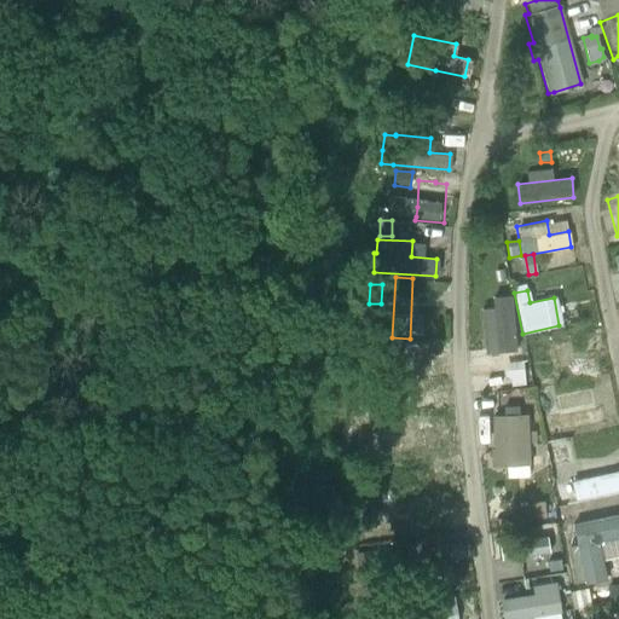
[(516,351),(512,296),(493,298),(498,352),(513,351),(516,351)]
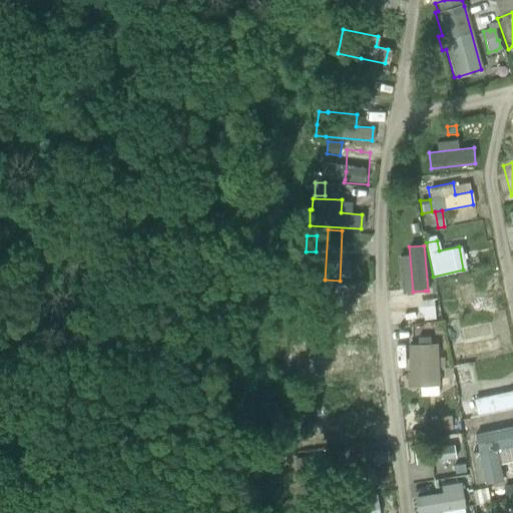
[(315,292),(316,307),(316,328),(301,329),(301,344),(332,343),(330,306),(353,304),(352,291),(315,292)]
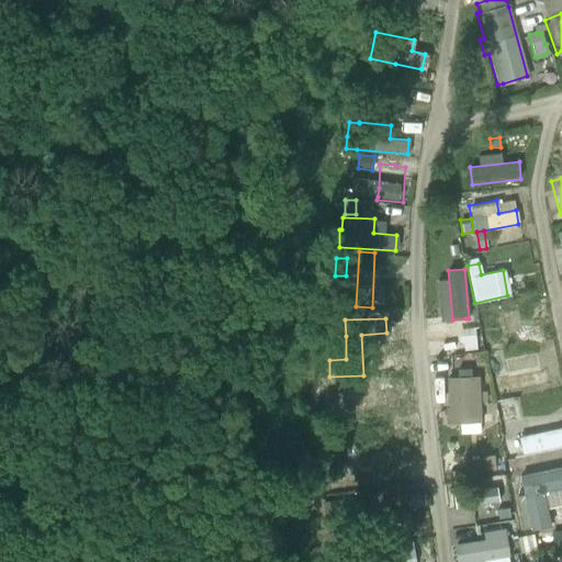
[(490,338),(486,339),(489,349),(503,346),(503,345),(499,330),(489,333),(490,338)]
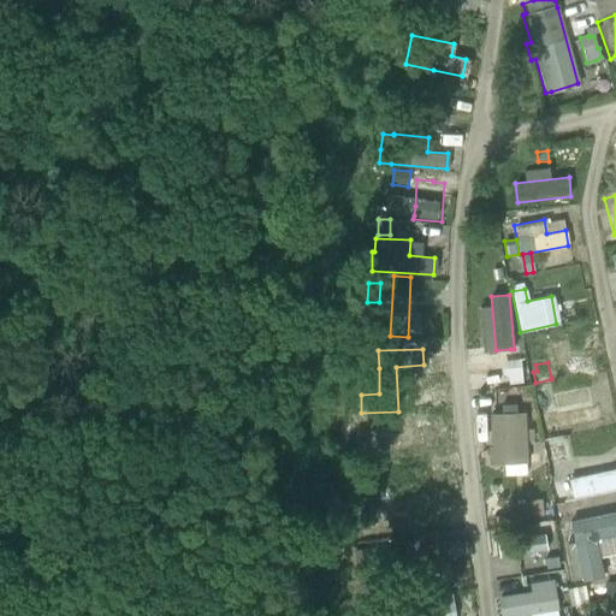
[(550,400),(539,402),(543,416),(554,415),(550,400)]
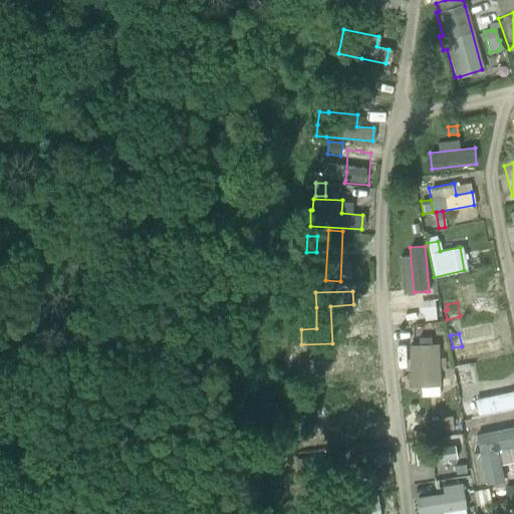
[(410,373),(408,373),(408,388),(422,388),(440,387),(441,387),(439,344),(432,345),(431,337),(419,338),(419,345),(409,346),(410,373)]
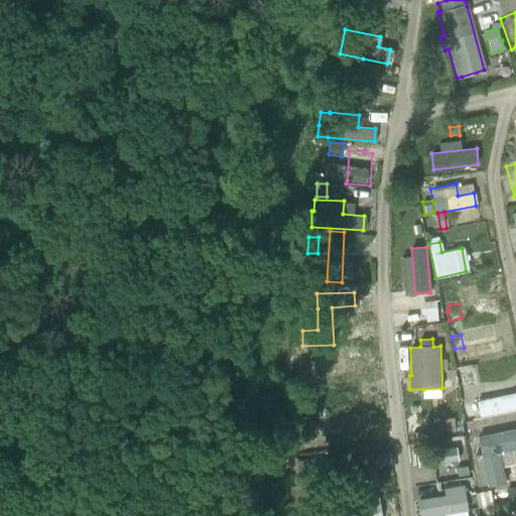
[(508,353),(505,341),(464,349),(465,359),(466,361),(508,353)]
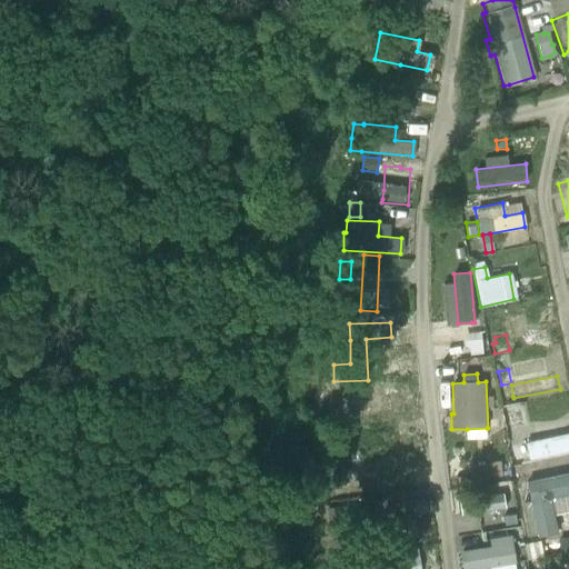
[(400,385),(347,393),(351,419),(405,411),(400,385)]
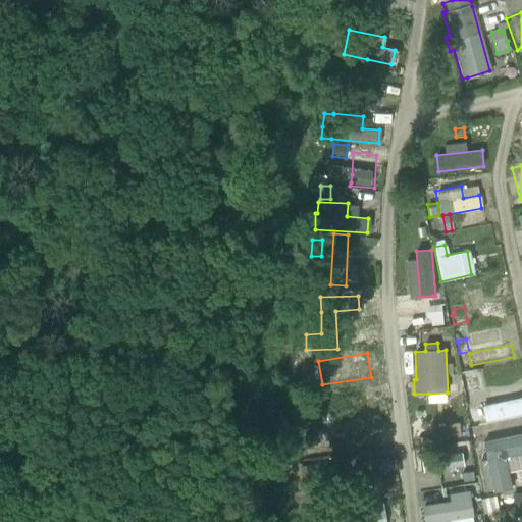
[(296,368),(295,383),(306,383),(307,383),(307,369),(305,369),(296,368)]
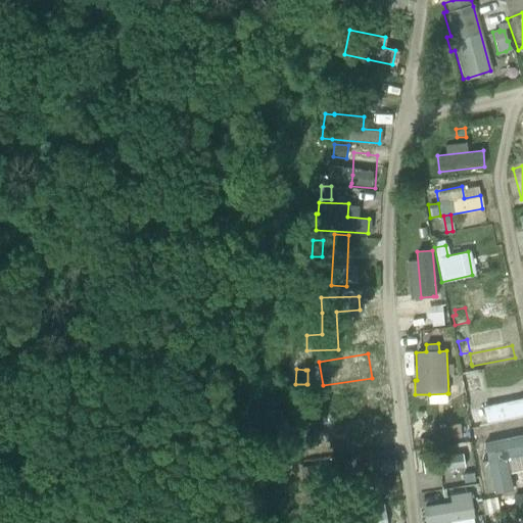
[(466,396),(482,393),(478,375),(477,371),(462,374),(466,396)]
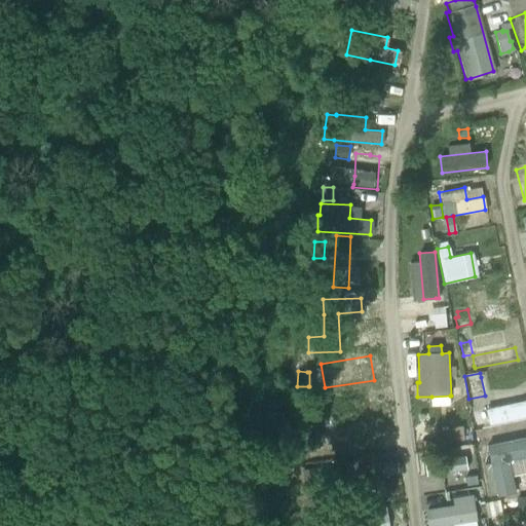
[(525,397),(524,386),(491,393),(494,411),(525,404),(525,397)]
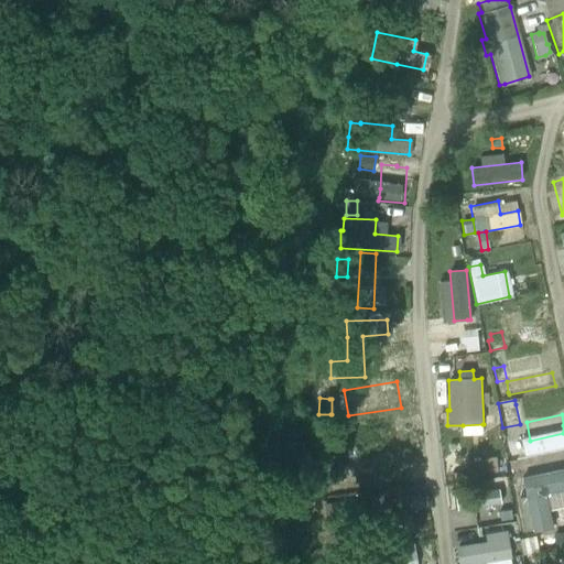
[(522,440),(505,443),(508,458),(525,455),(522,440)]
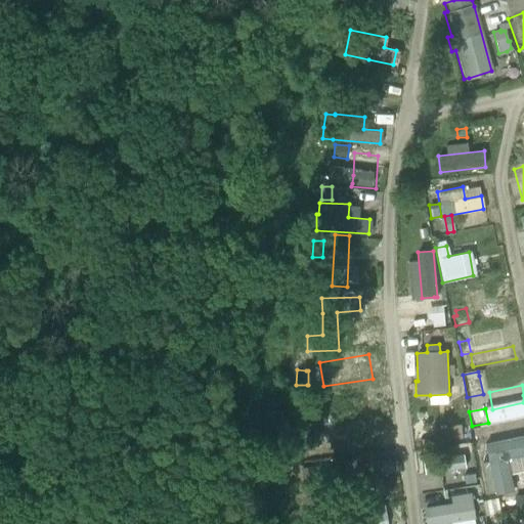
[(435,441),(463,438),(461,426),(434,429),(435,441)]
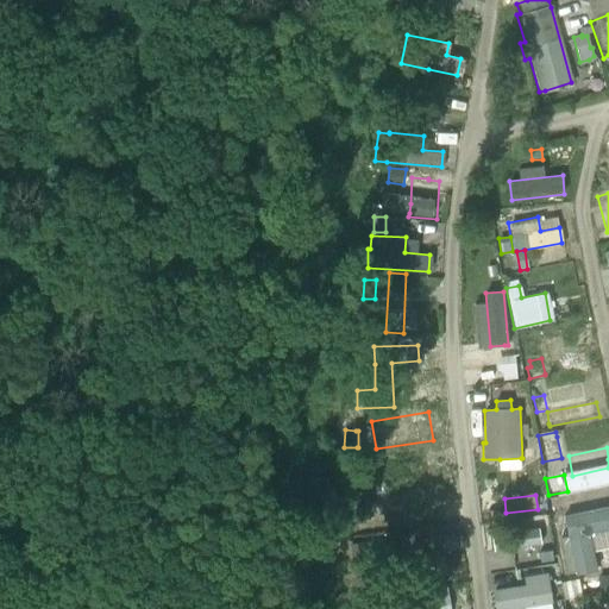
[(569,537),(560,538),(567,571),(576,570),(576,575),(596,570),(592,550),(608,546),(608,507),(564,516),(569,537)]
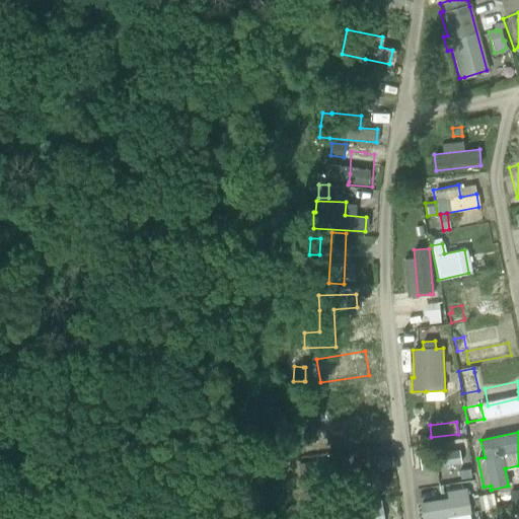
[(448,500),(422,504),(424,518),(446,518),(446,515),(468,512),(465,497),(468,497),(466,488),(447,491),(448,500)]
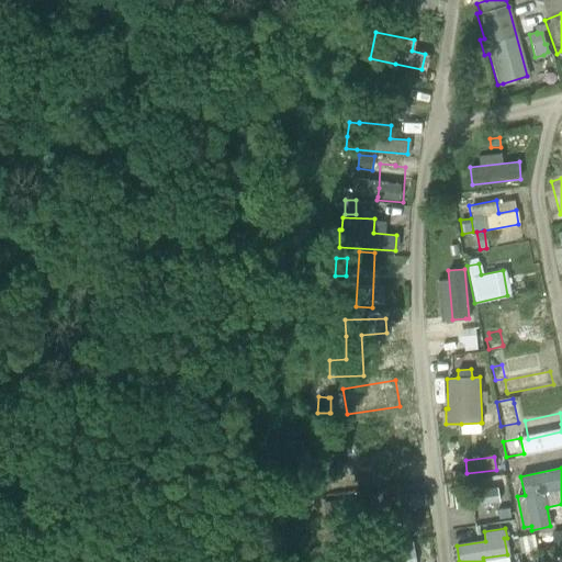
[(561,530),(552,532),(555,547),(561,546),(561,530)]
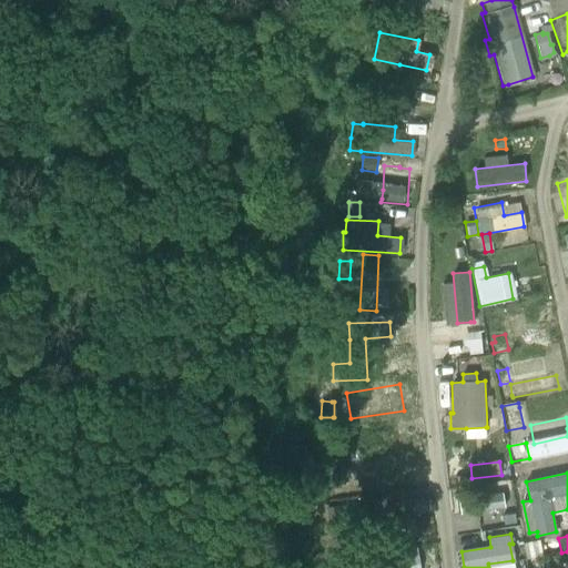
[(539,541),(541,555),(558,551),(555,537),(539,540),(539,541)]
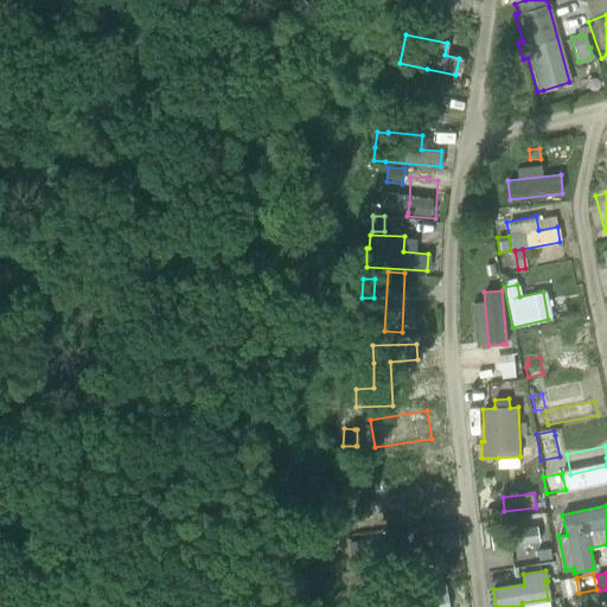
[(447,606),(443,585),(383,594),(385,606),(447,606)]
